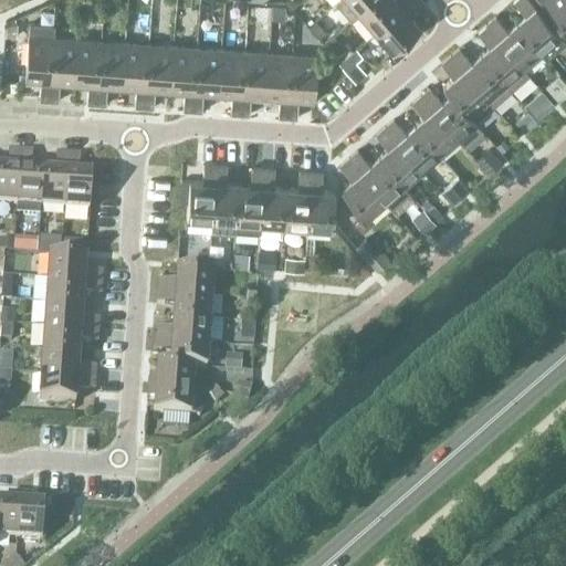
[(349,22),(359,14),(375,0),(338,0),(334,4),(349,22)]
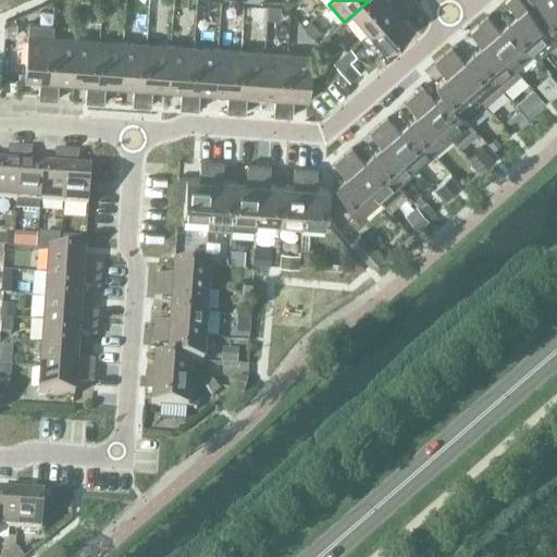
[(369,0),(354,14),(370,32),(405,0),(369,0)]
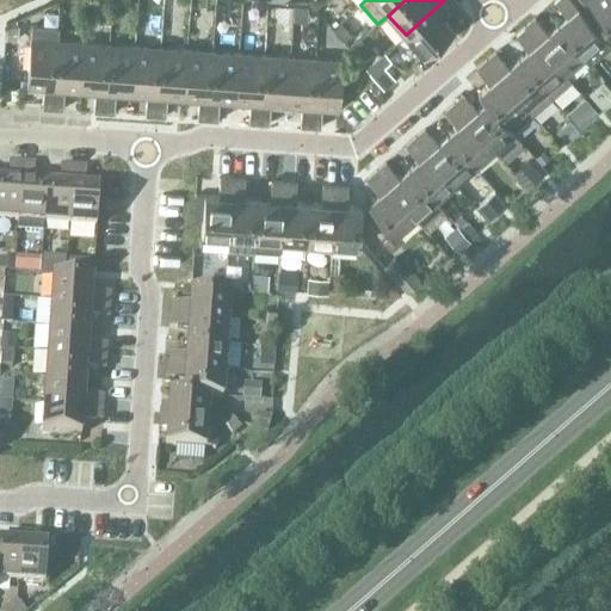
[(452,0),(444,0),(406,35),(423,55),(452,29),(444,18),(458,6),(452,0)]
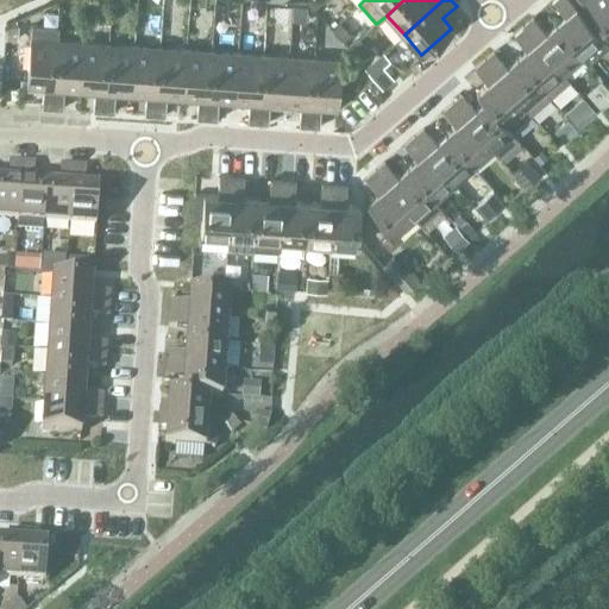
[(565,17),(556,25),(581,55),(590,66),(608,48),(608,45),(569,0),(554,0),(552,2),(565,17)]
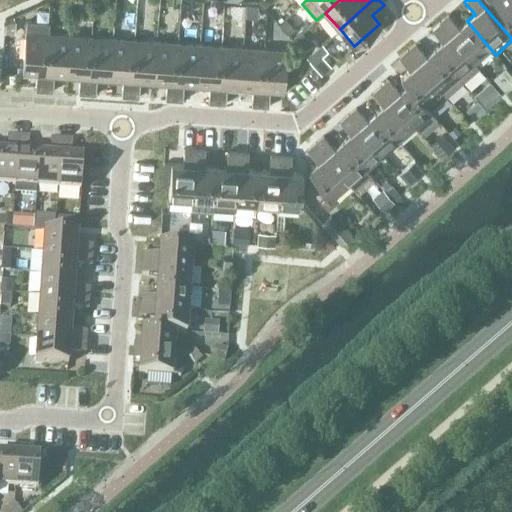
[(511,0),(486,0),(511,29),(511,0)]
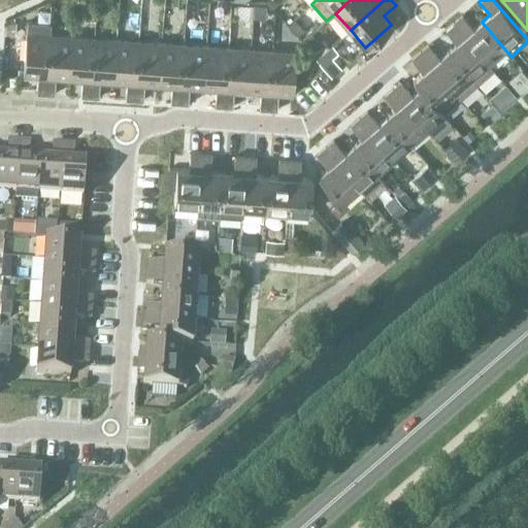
[(288,7),(279,14),(289,25),(296,18),(288,7)]
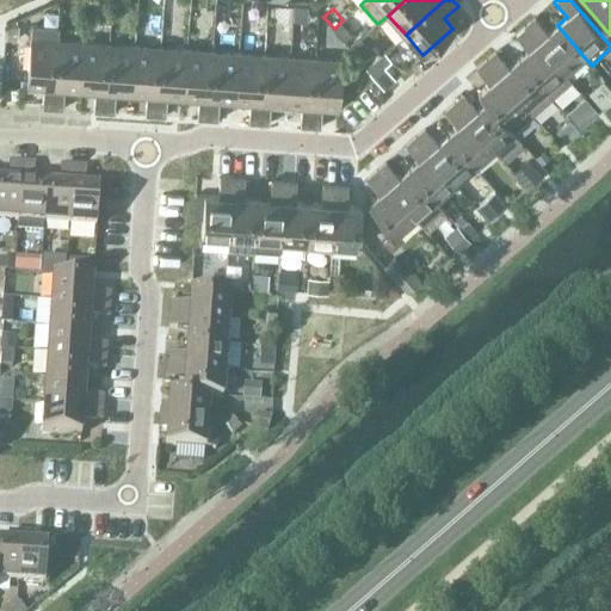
[(535,19),(525,28),(563,72),(582,55),(557,25),(547,34),(535,19)]
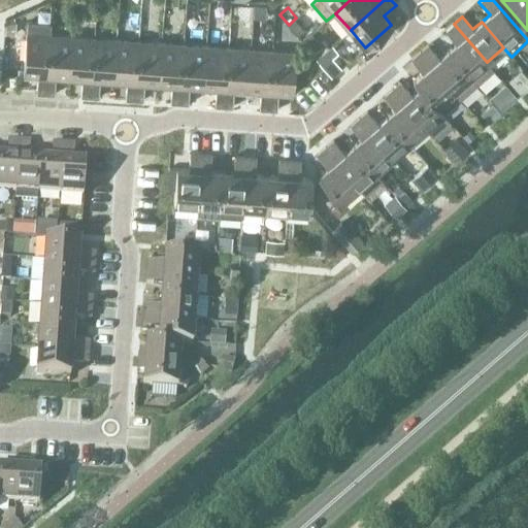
[(15,22),(6,22),(5,34),(14,34),(15,22)]
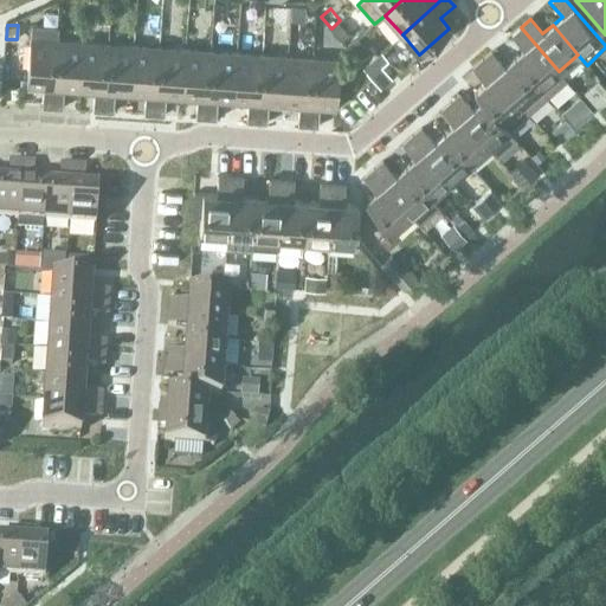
[(339,25),(331,31),(342,44),(350,38),(339,25)]
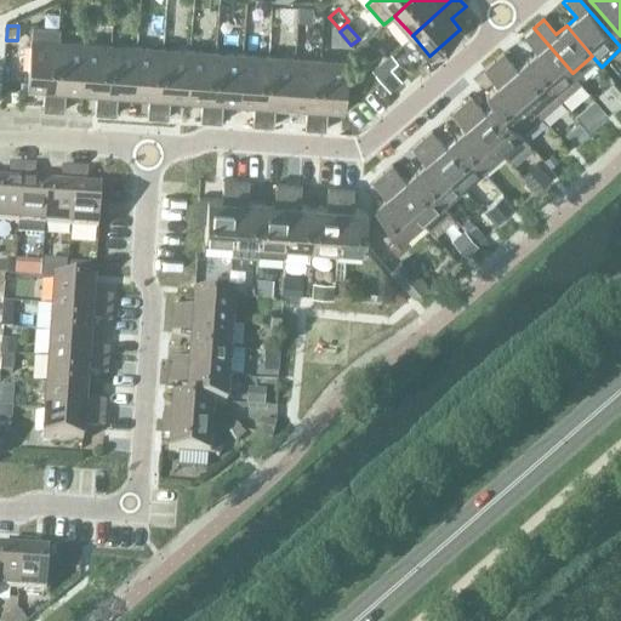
[(43,110),(53,112),(58,41),(60,43),(60,29),(33,27),(32,40),(30,40),(27,90),(44,91),(43,110)]
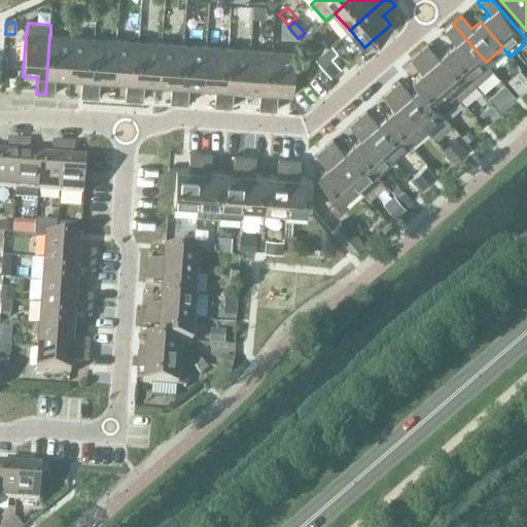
[(455,43),(447,51),(478,86),(494,72),(486,62),(453,24),(445,31),(455,43)]
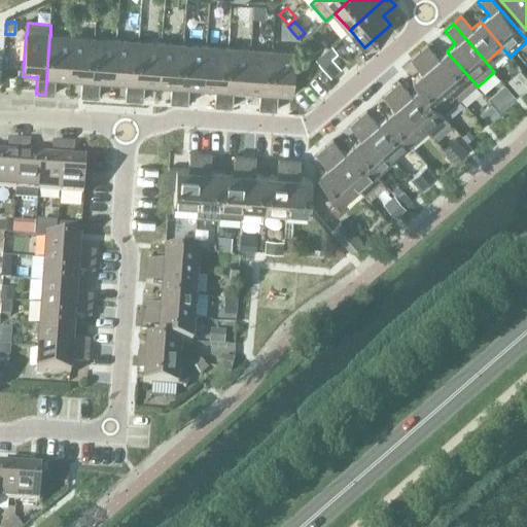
[(56,79),(69,79),(72,37),(50,36),(49,35),(45,95),(55,96),(56,79)]
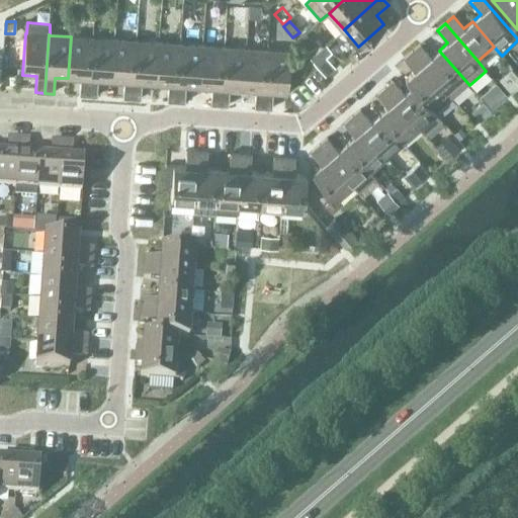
[(307,35),(297,44),(309,56),(318,48),(307,35)]
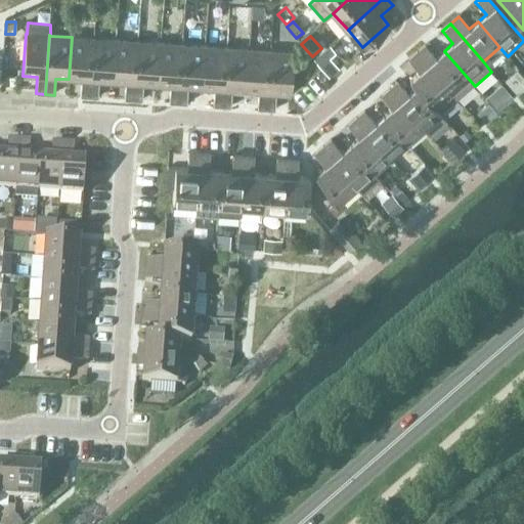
[(80,96),(89,97),(93,39),(72,37),(69,79),(81,80),(80,96)]
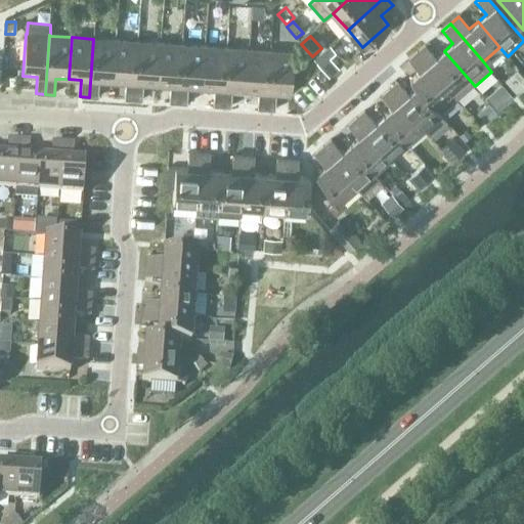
[(99,82),(113,83),(116,40),(93,39),(89,97),(98,98),(99,82)]
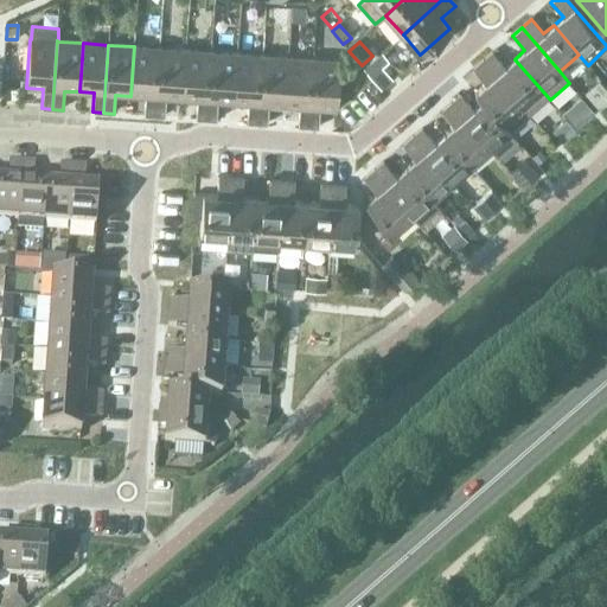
[(144,115),(154,116),(159,49),(134,46),(131,96),(145,96),(144,115)]
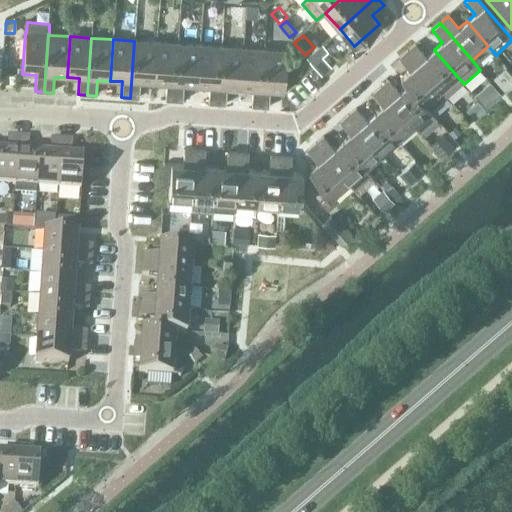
[(140,83),(153,84),(156,42),(134,41),(130,98),(139,99),(140,83)]
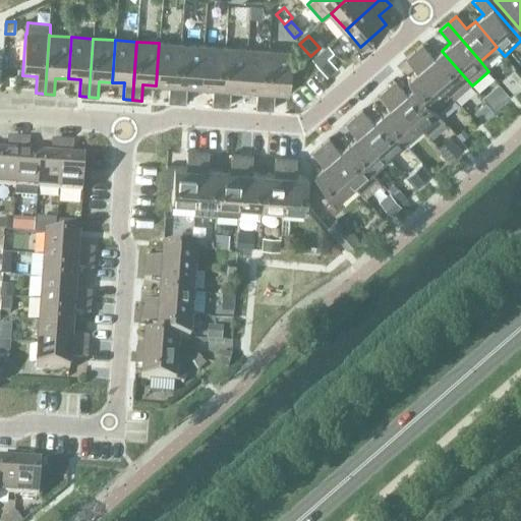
[(168,103),(177,103),(181,45),(159,43),(156,85),(169,87),(168,103)]
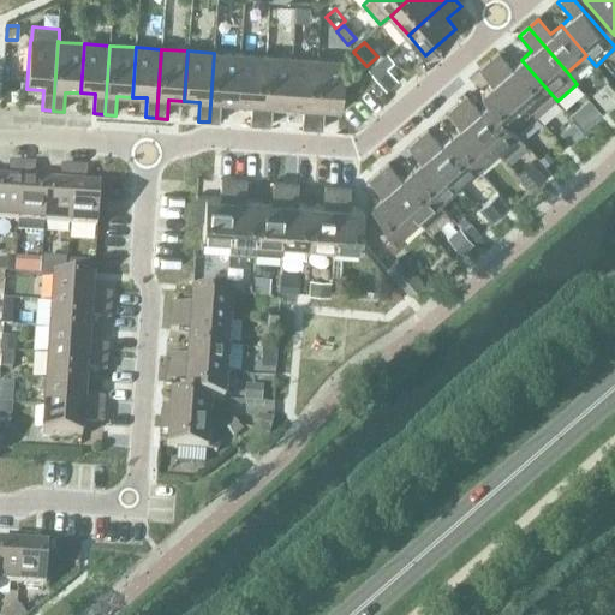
[(221,103),(236,105),(239,54),(214,53),(209,121),(219,123),(221,103)]
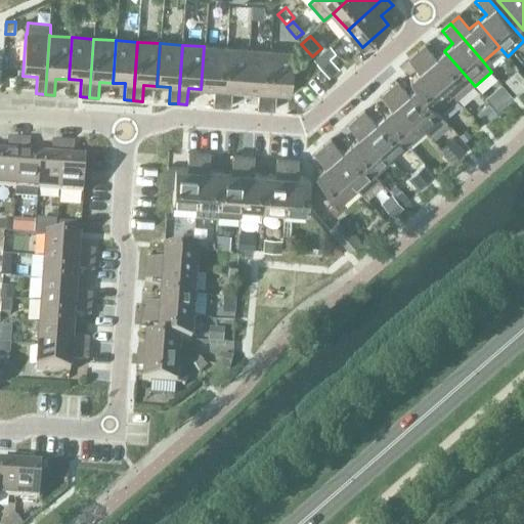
[(425,45),(417,53),(457,100),(475,86),(444,51),(436,58),(425,45)]
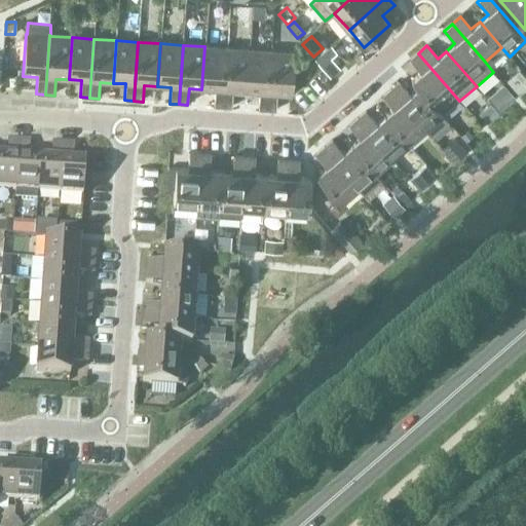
[(214,107),(224,107),(227,48),(204,46),(201,89),(215,90),(214,107)]
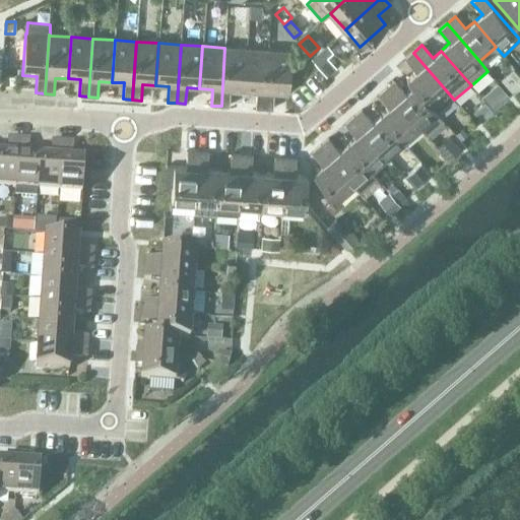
[(231,90),(243,91),(247,49),(224,48),(221,106),(230,107),(231,90)]
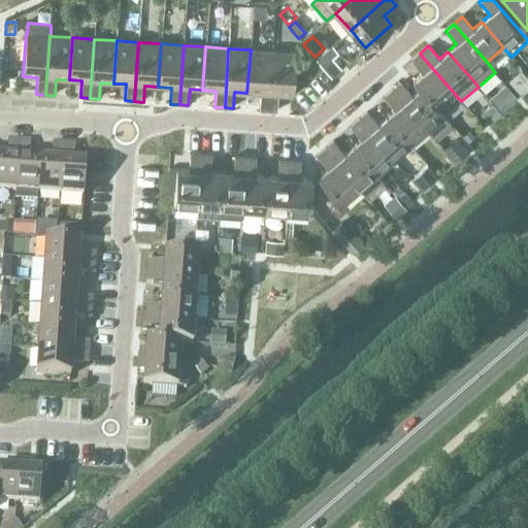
[(259,110),(268,110),(272,52),(251,50),(246,93),(260,94),(259,110)]
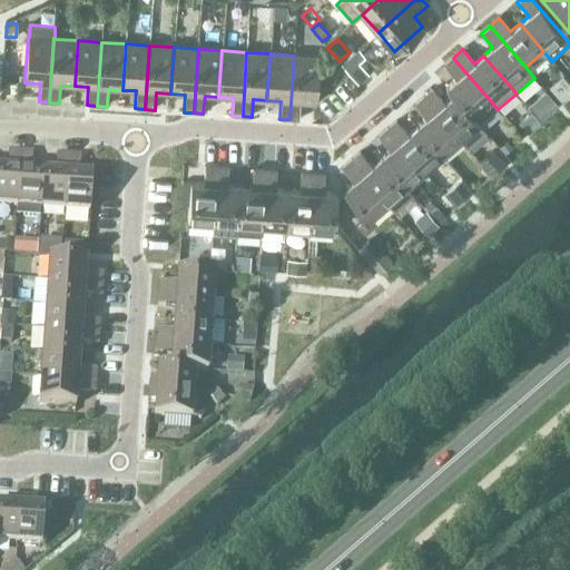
[(294,56),(290,119),(300,120),(301,102),(316,104),(320,57),(294,56)]
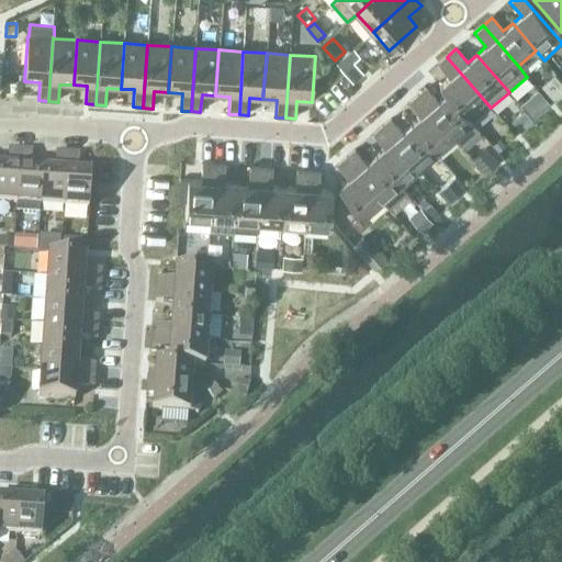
[(352,57),(340,67),(347,75),(353,82),(364,71),(352,57)]
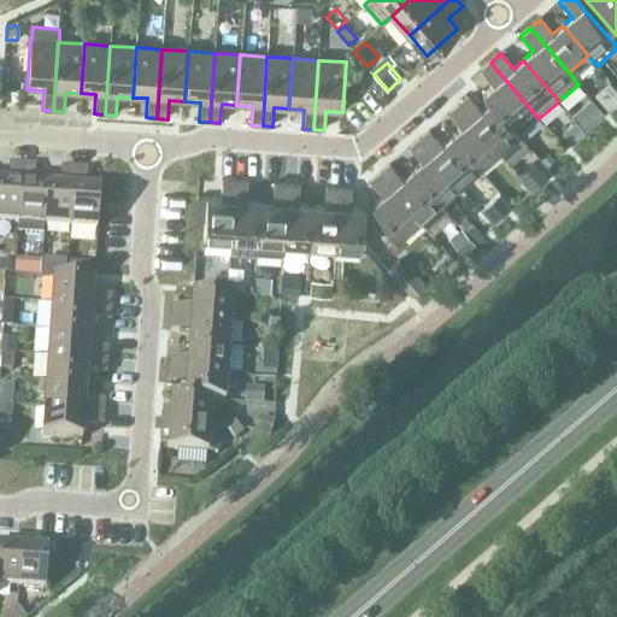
[(482,95),(491,104),(491,103),(519,135),(539,118),(491,63),(481,71),(493,86),(482,95)]
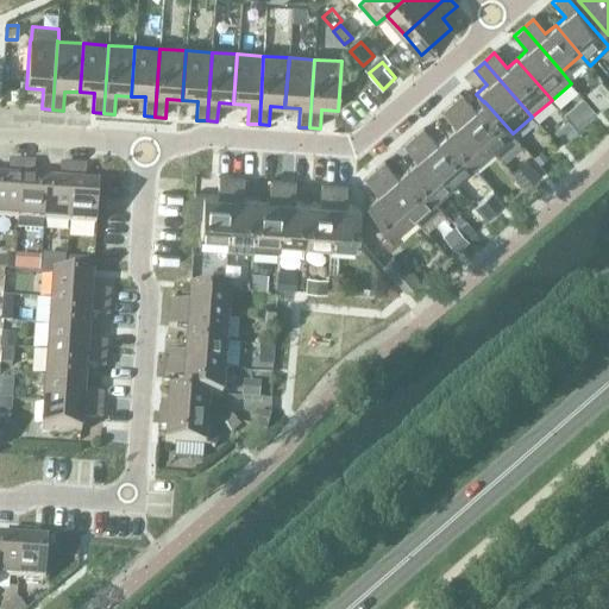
[(603,80),(589,92),(602,106),(608,100),(608,87),(608,86),(607,85),(603,80)]
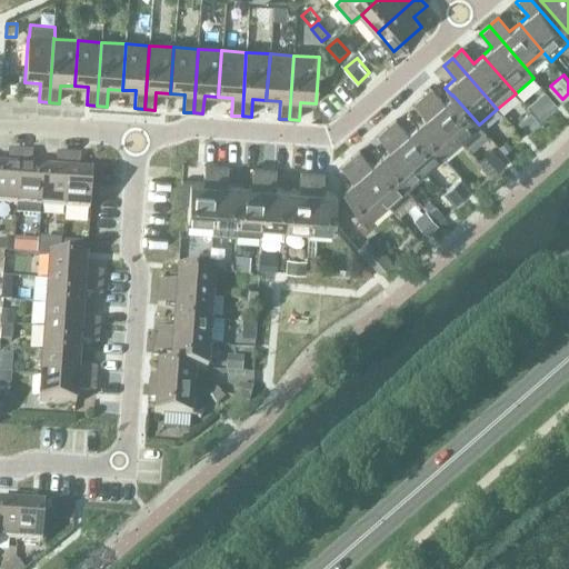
[(422,98),(459,139),(467,149),(486,133),(479,125),(452,95),(452,96),(443,103),(432,89),(422,98)]
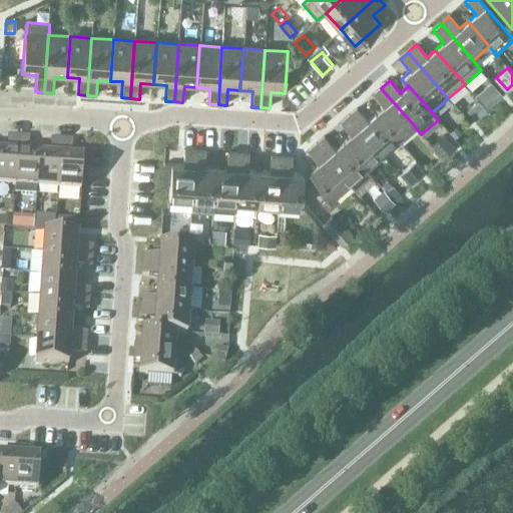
[(489,86),(476,97),(486,108),(499,97),(489,86)]
